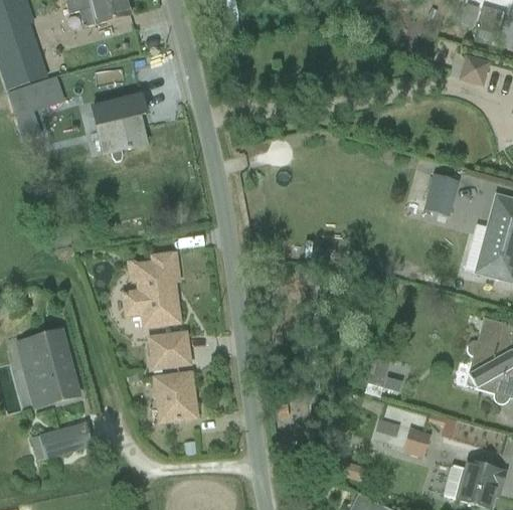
[(40,77),(52,72),(28,0),(0,0),(0,67),(6,87),(40,77)]
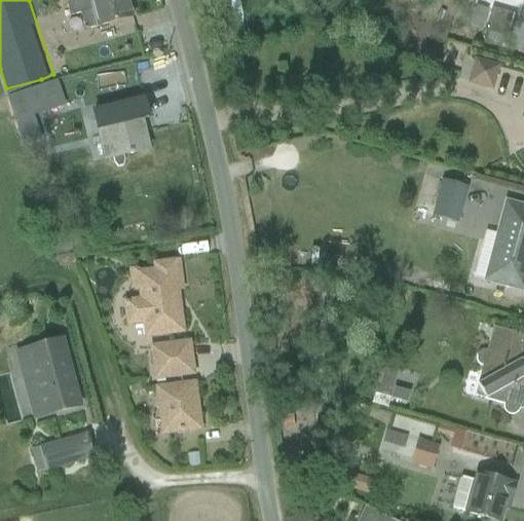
[(86,27),(134,14),(129,0),(68,0),(71,12),(81,10),(86,27)]
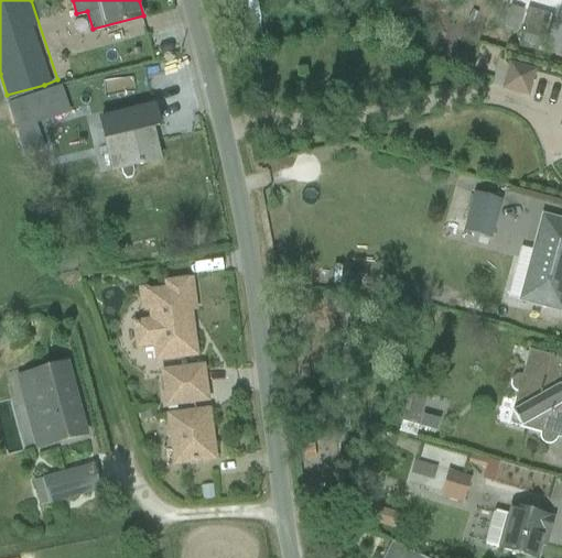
[(543,47),(549,32),(526,23),(520,37),(543,47)]
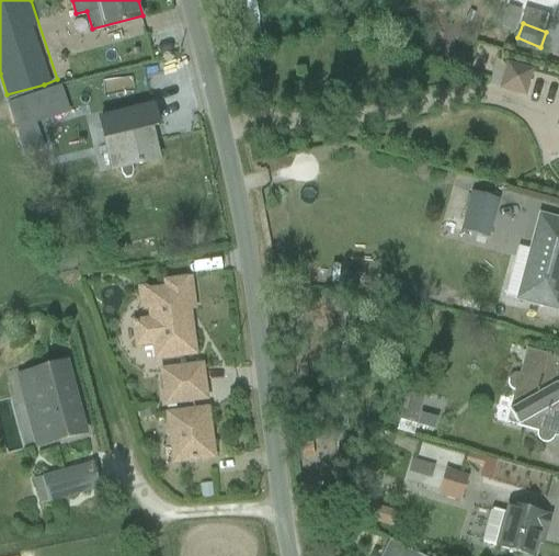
[(500,86),(527,93),(535,67),(508,58),(500,86)]
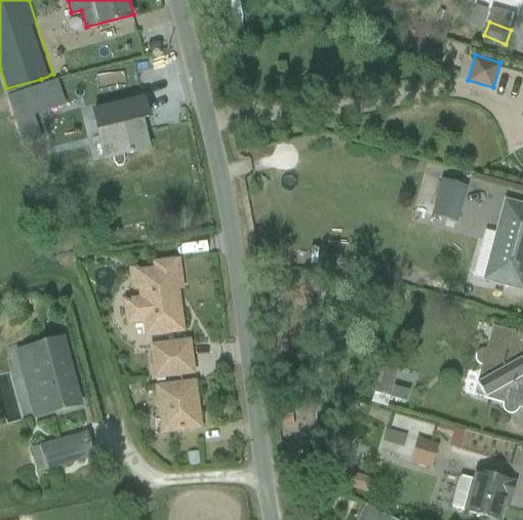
[(47,96),(41,79),(6,88),(13,108),(47,96)]
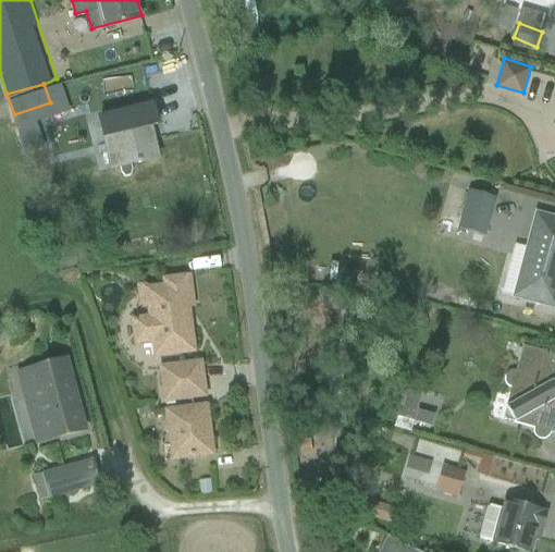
[(159,122),(153,101),(98,114),(110,167),(159,155),(151,123),(159,122)]
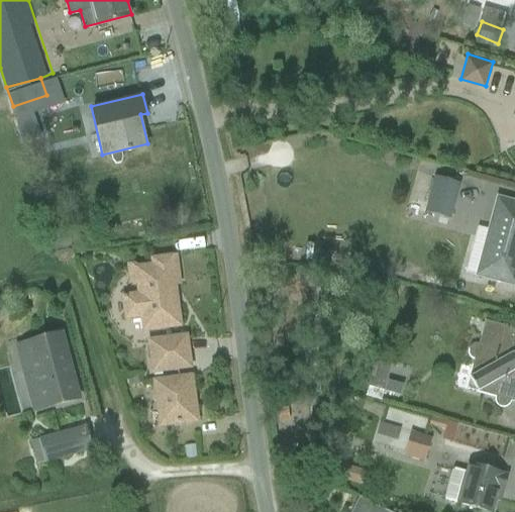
[(432,172),(425,208),(452,213),(459,177),(432,172)]
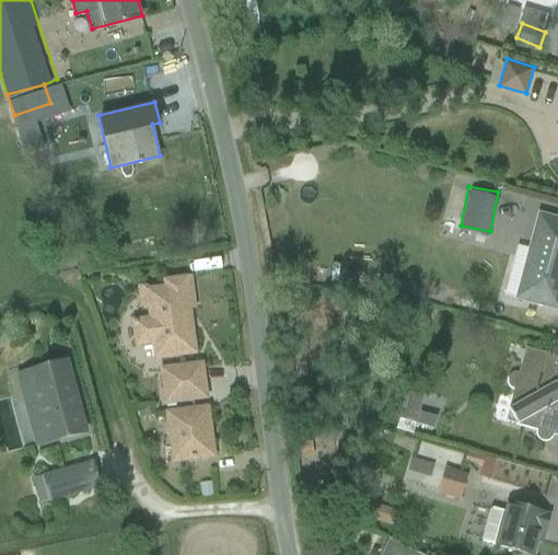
[(516,292),(515,297),(557,308),(557,214),(539,209),(530,244),(519,242),(507,290),(516,292)]
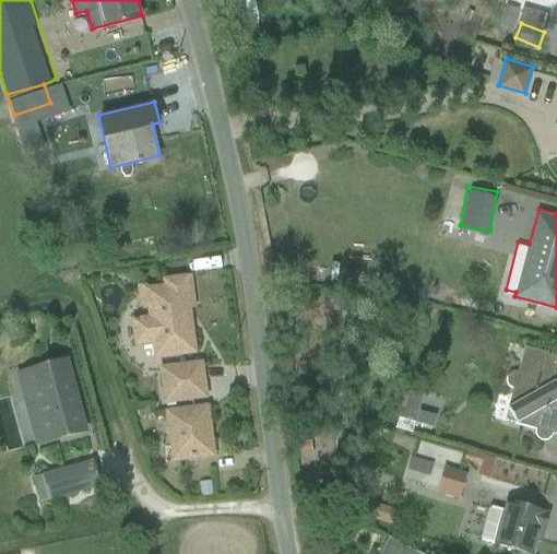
[(454,226),(453,234),(480,238),(481,230),(454,226)]
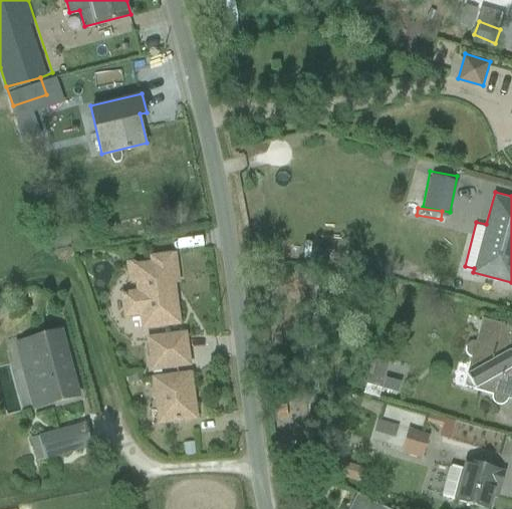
[(142,325),(180,320),(176,290),(175,289),(174,288),(173,288),(172,288),(171,280),(175,279),(176,278),(178,277),(178,274),(175,252),(150,255),(150,259),(137,261),(137,259),(126,260),(129,280),(136,279),(137,287),(120,290),(123,316),(140,313),(142,325)]
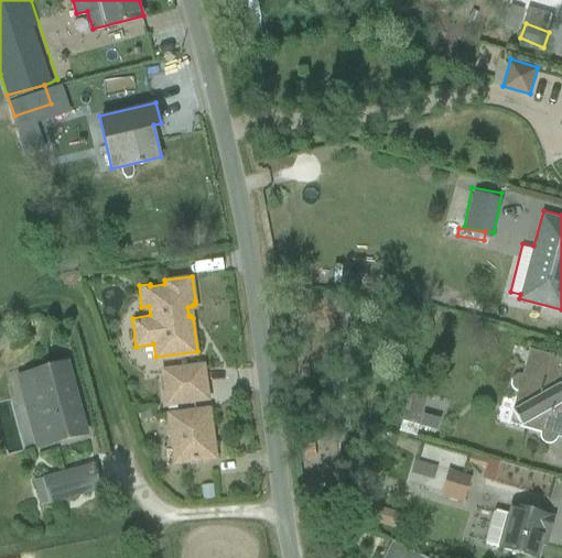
[(561,427),(561,382),(561,356),(530,348),(523,372),(520,372),(517,373),(514,375),(512,378),(512,381),(514,384),(515,386),(519,389),(509,420),(541,429),(541,434),(542,437),(547,440),(550,440),(553,439),(557,437),(561,427)]
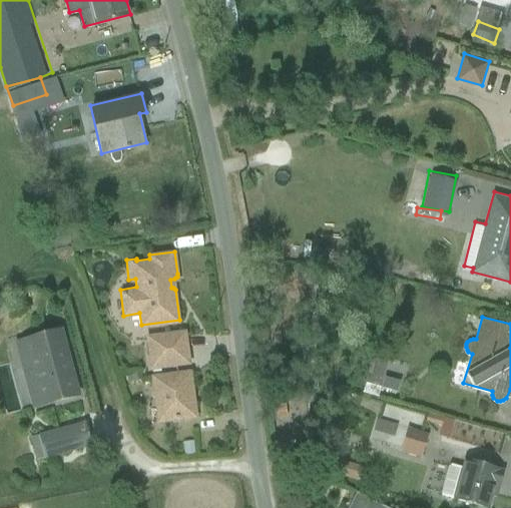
[(33,408),(81,395),(65,326),(14,339),(33,408)]
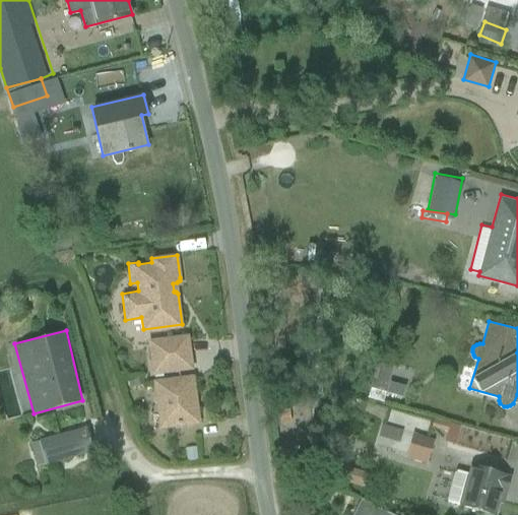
[(147,340),(150,357),(189,351),(188,336),(147,340)]
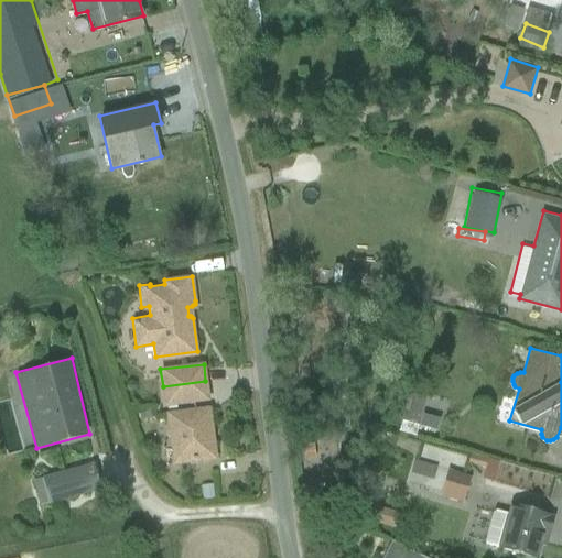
[(411,385),(400,427),(418,433),(420,423),(439,427),(441,415),(424,411),(430,390),(411,385)]
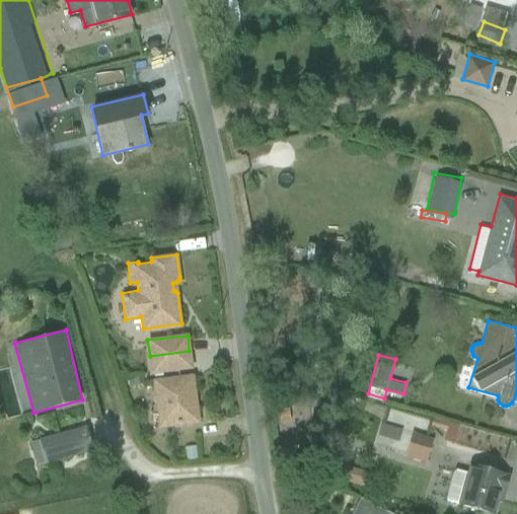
[(159,425),(198,420),(193,375),(153,380),(159,425)]
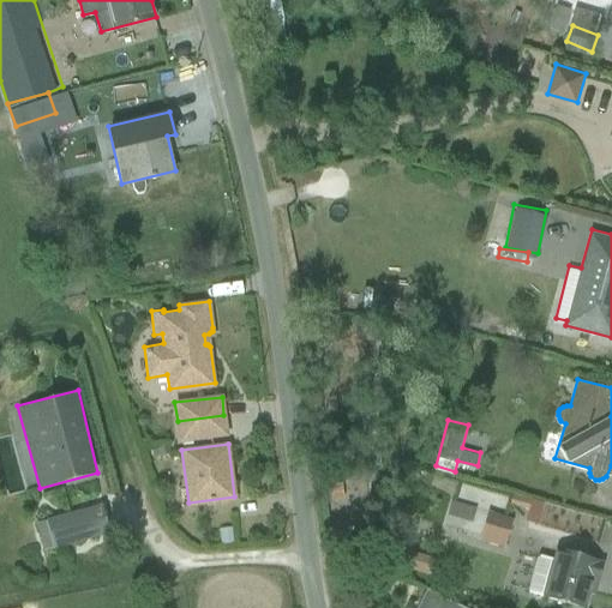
[(449,512),(473,518),(478,504),(454,498),(449,512)]
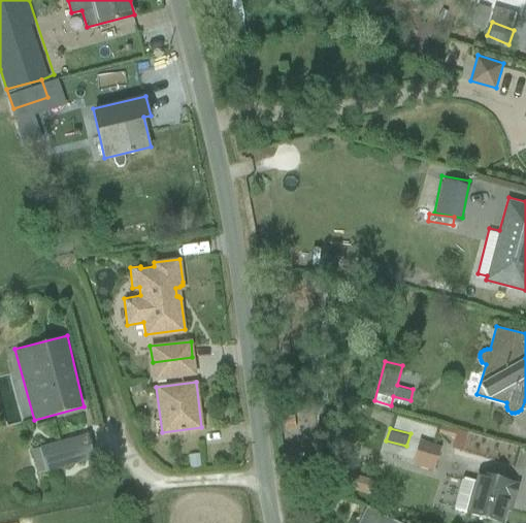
[(39,444),(47,469),(96,456),(88,431),(39,444)]
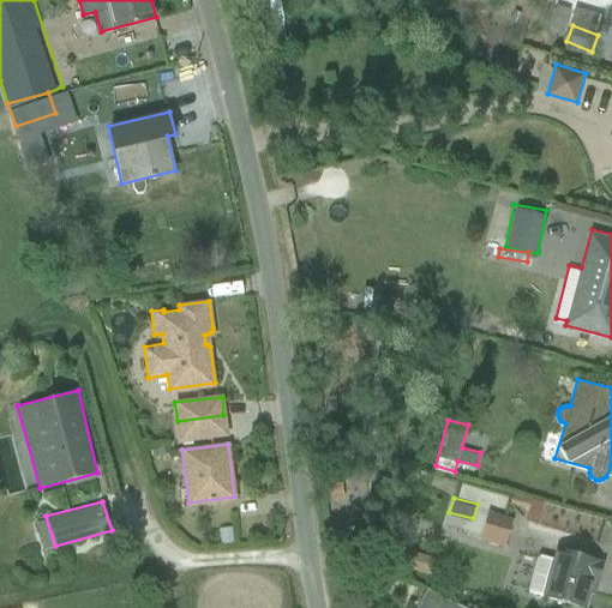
[(514,517),(489,510),(481,536),(505,543),(507,540),(508,541),(514,517)]
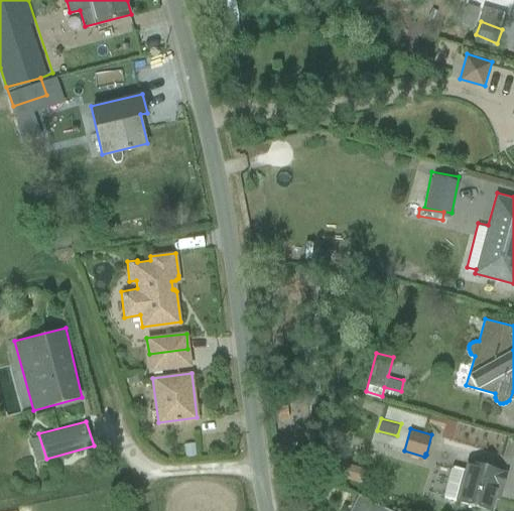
[(341,474),(363,481),(367,467),(345,461),(341,474)]
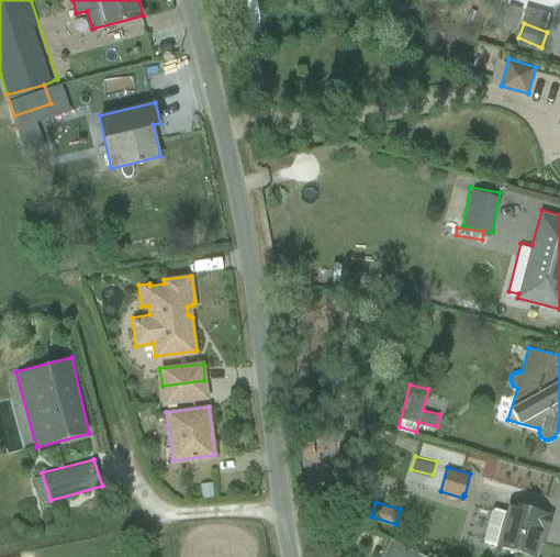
[(484,541),(536,555),(542,528),(548,530),(551,514),(510,502),(507,510),(494,507),(484,541)]
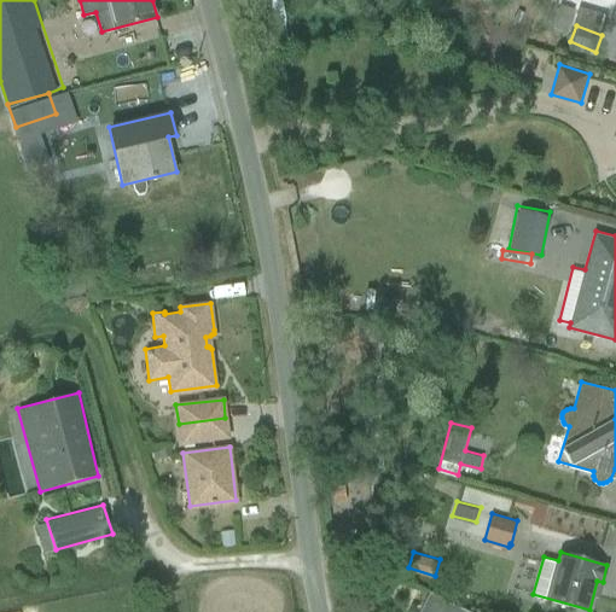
[(476,611),(430,589),(419,611),(476,611)]
